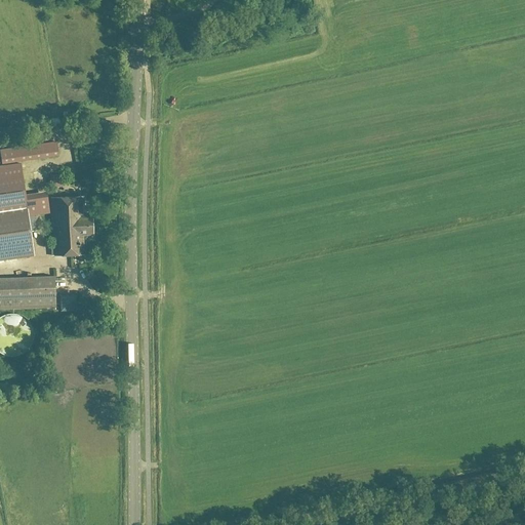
[(0,150),(2,164),(58,156),(56,142),(0,150)]
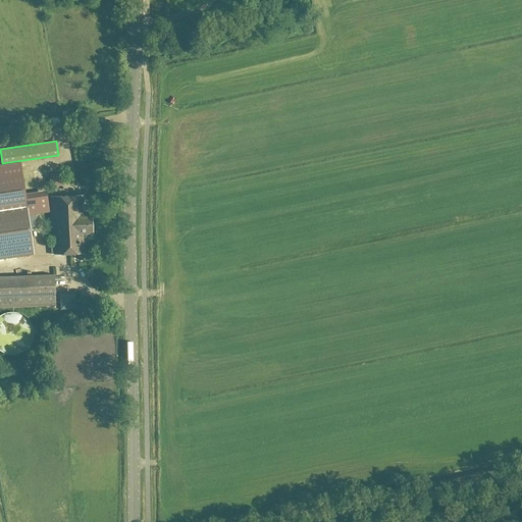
[(34,214),(49,212),(46,196),(25,198),(20,162),(0,164),(0,260),(34,256),(31,231),(36,230),(34,214)]
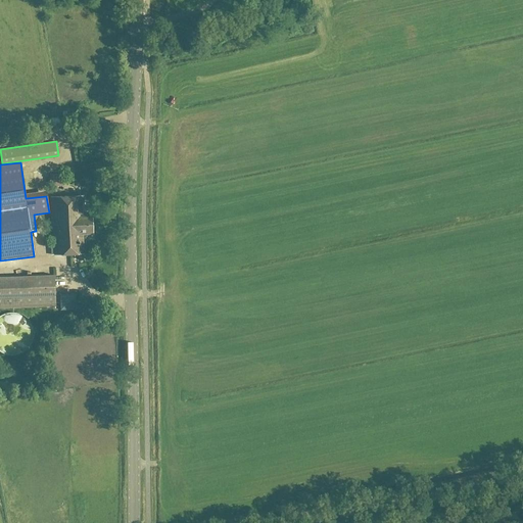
[(49,174),(50,186),(62,185),(61,174),(49,174)]
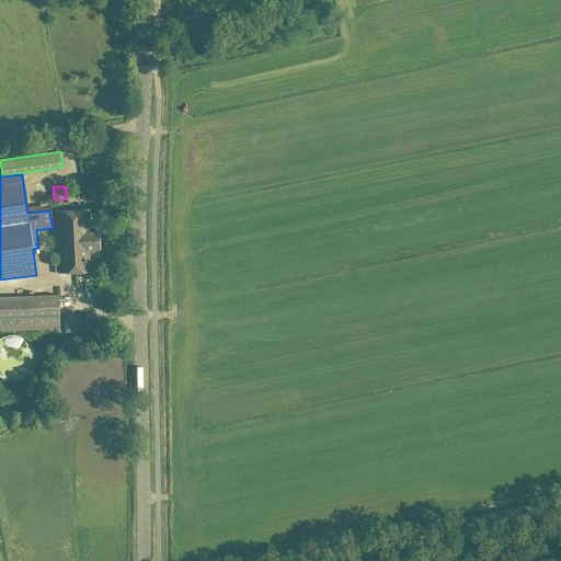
[(55,212),(57,264),(57,274),(92,272),(91,251),(98,251),(96,230),(90,230),(89,210),(55,212)]
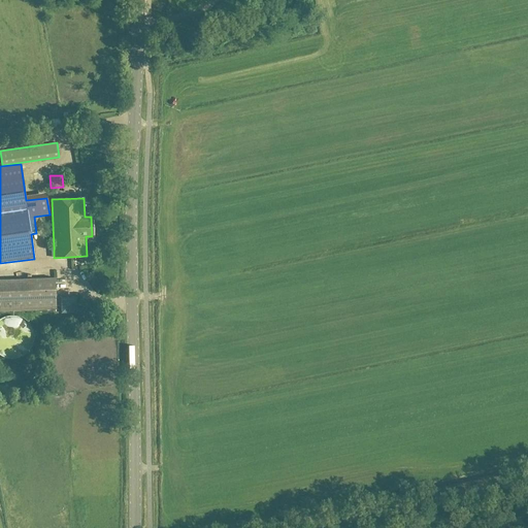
[(0,281),(0,311),(55,310),(55,279),(0,281)]
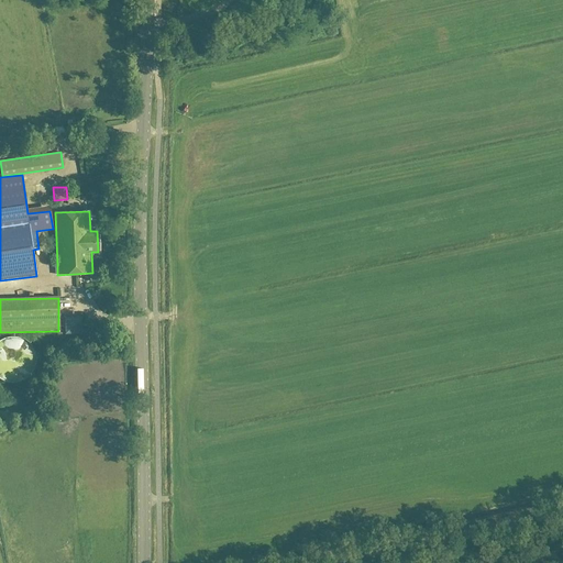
[(76,313),(76,302),(66,302),(66,313),(76,313)]
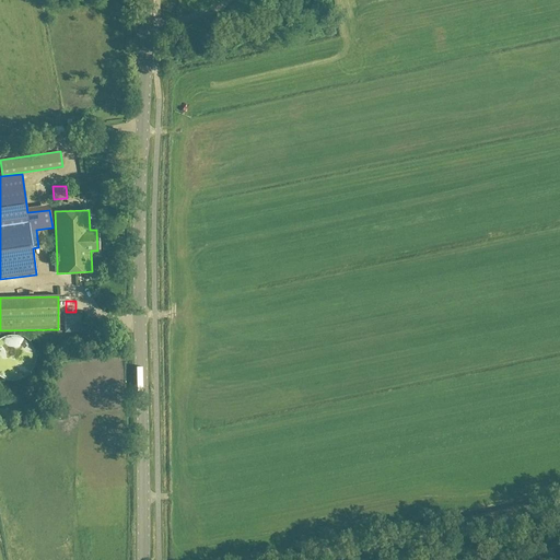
[(81,314),(62,315),(65,333),(81,333),(81,314)]
